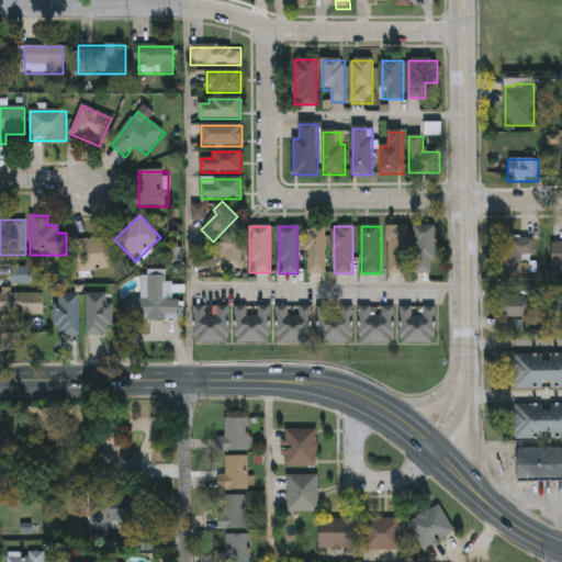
[(388,226),(408,226),(408,273),(388,273),(388,226)]
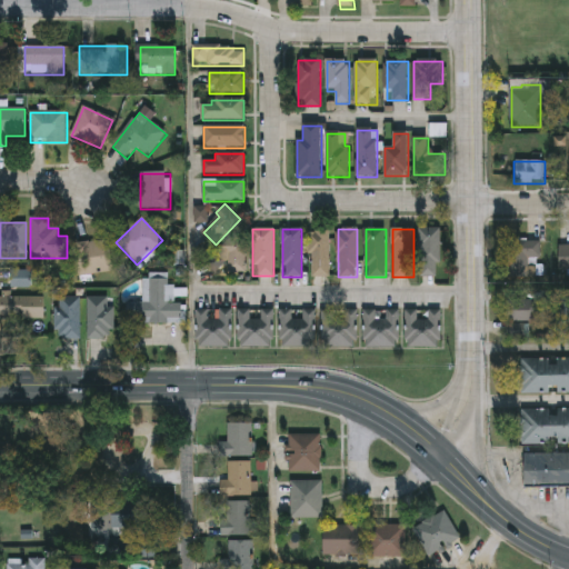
[(441,229),(441,277),(420,277),(420,229),(441,229)]
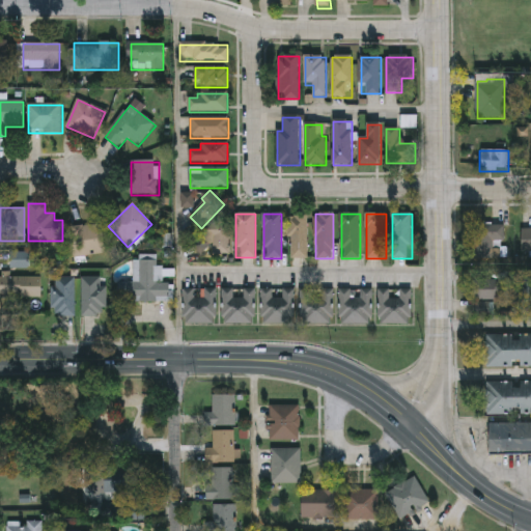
[(307,258),(289,258),(289,215),(307,215),(307,258)]
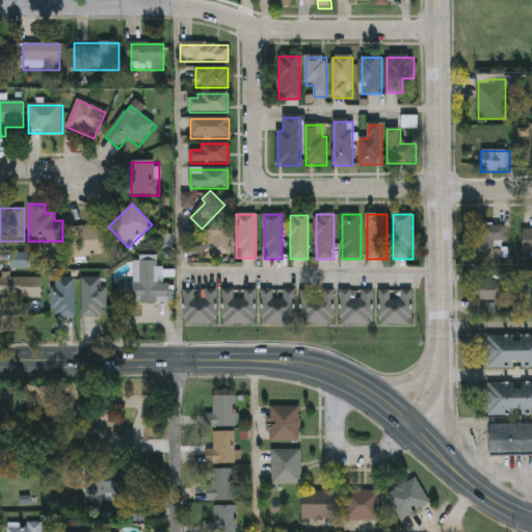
[(213,258),(213,222),(230,222),(230,258),(213,258)]
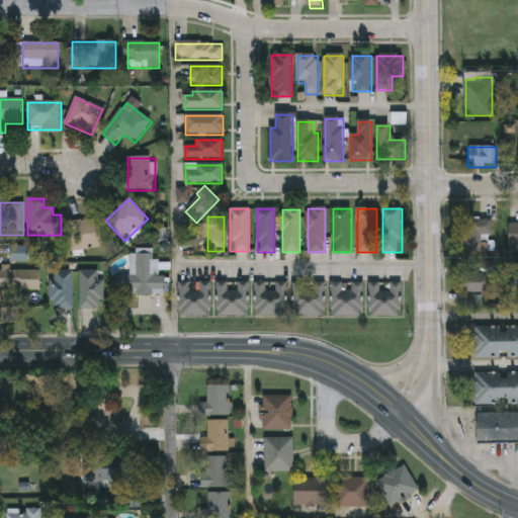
[(68,223),(100,220),(102,248),(70,250),(68,223)]
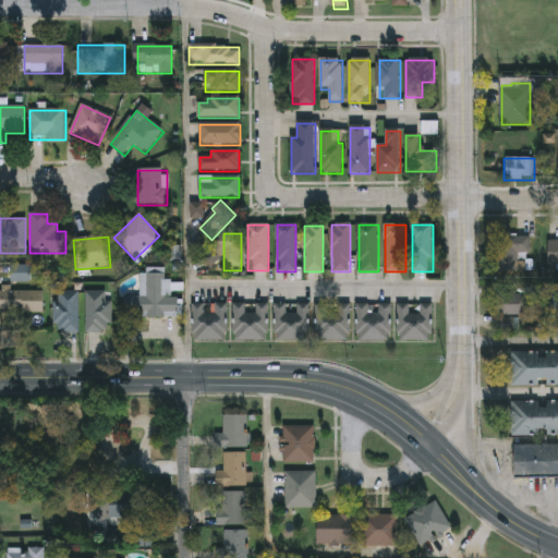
[(520,273),(497,273),(497,237),(530,237),(530,263),(520,263),(520,273)]
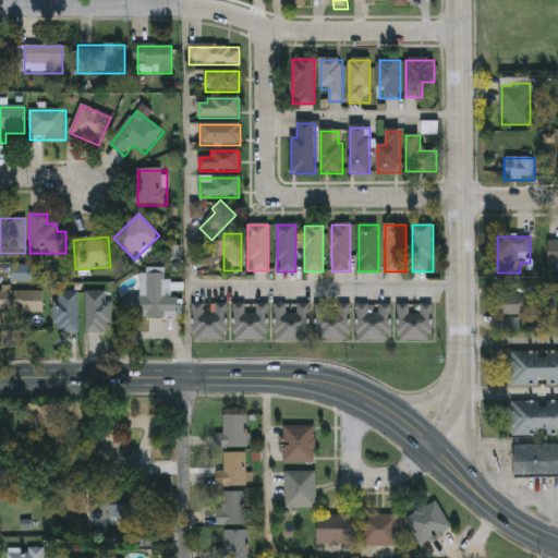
[(211,267),(203,261),(213,249),(221,256),(211,267)]
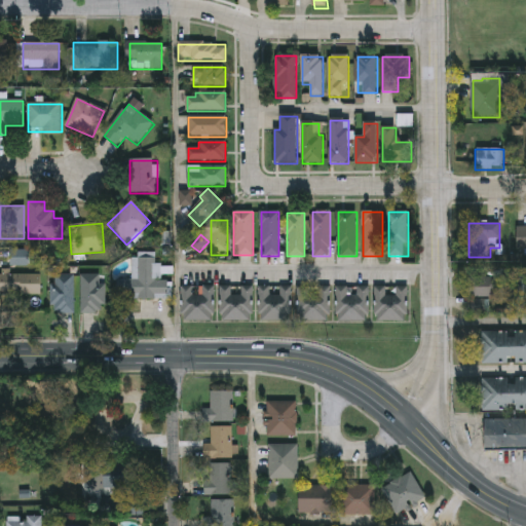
[(28,264),(11,264),(11,251),(28,251),(28,264)]
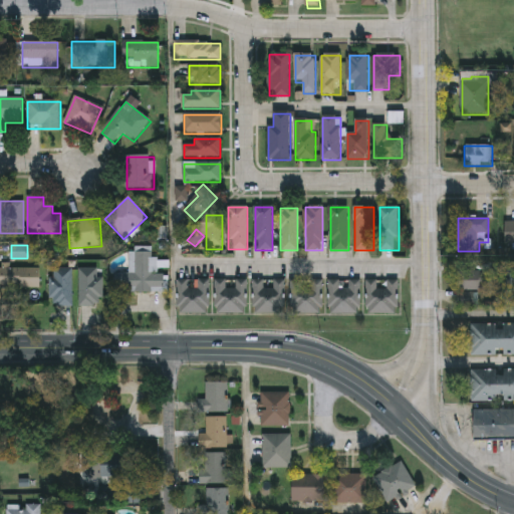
[(169,293),(114,293),(114,274),(130,274),(130,249),(152,249),(152,260),(168,260),(169,293)]
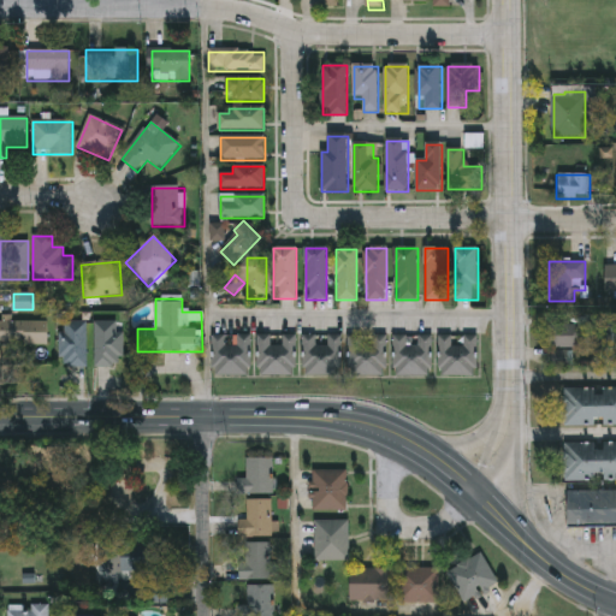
[(0,349),(0,321),(49,321),(49,349),(0,349)]
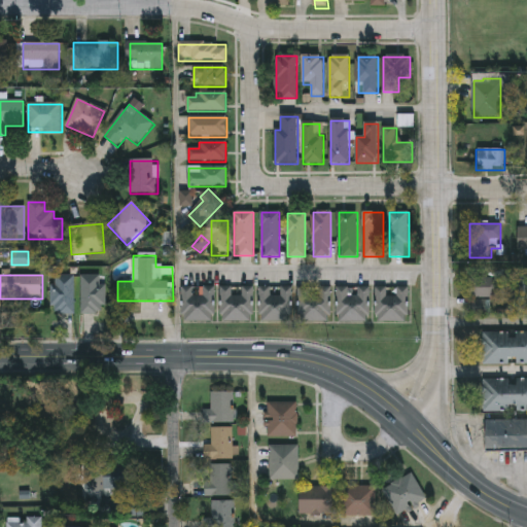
[(81,315),(81,275),(104,275),(104,315),(81,315)]
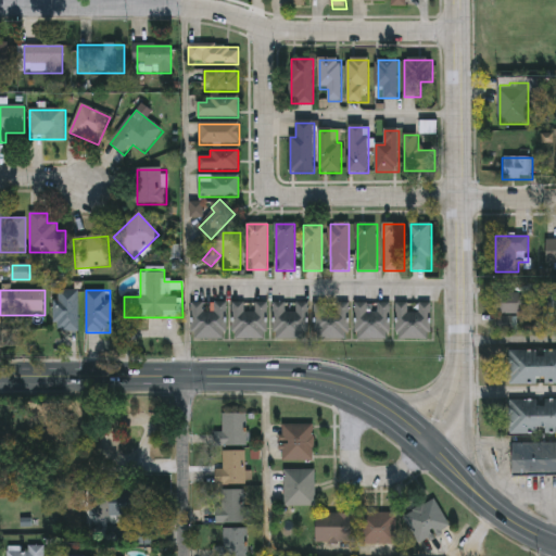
[(78,291),(78,332),(53,332),(53,291),(78,291)]
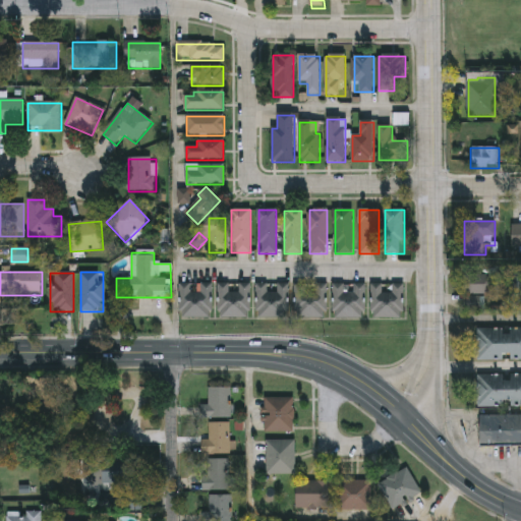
[(464,276),(498,276),(498,296),(480,296),(480,310),(464,310),(464,276)]
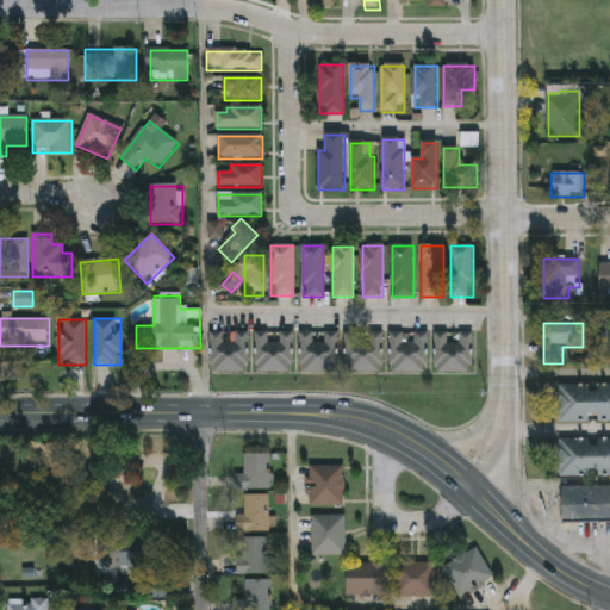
[(211,374),(211,332),(248,332),(248,374),(211,374)]
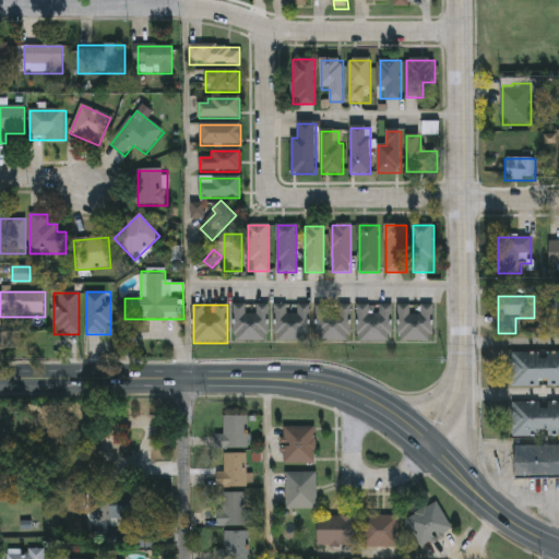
[(235,341),(235,305),(269,305),(269,341),(235,341)]
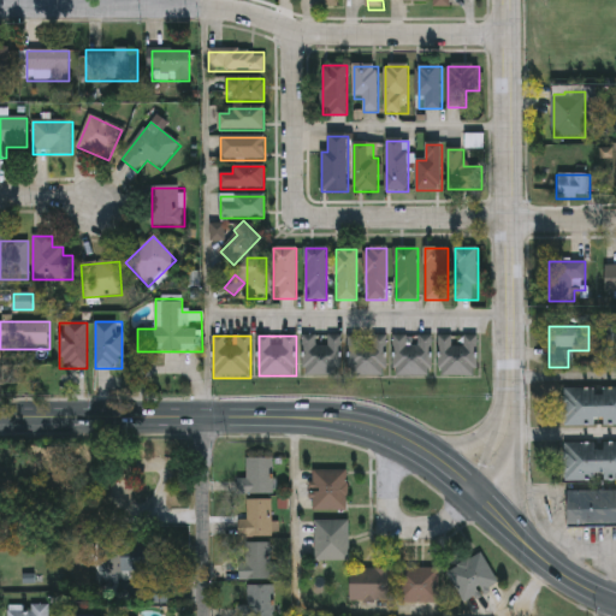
[(341,378),(304,378),(304,336),(341,336),(341,378)]
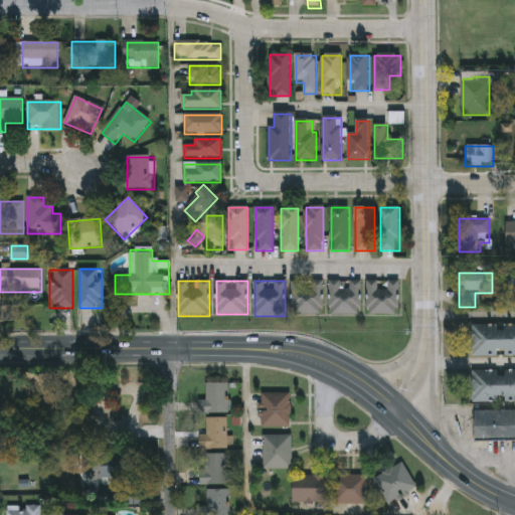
[(323,316),(293,316),(293,281),(323,281),(323,316)]
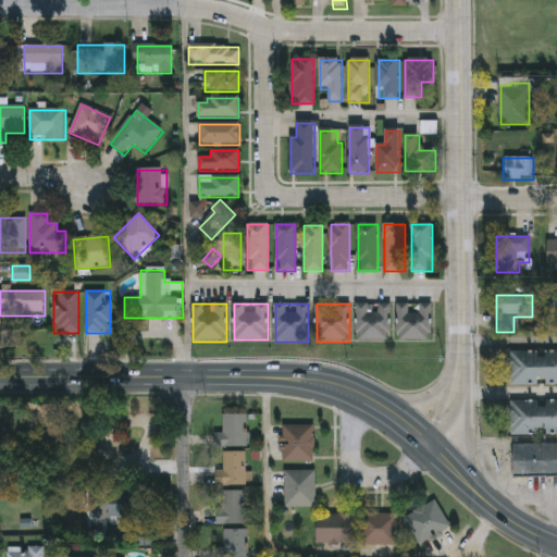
[(391,304),(391,342),(356,342),(356,304),(373,304),(391,304)]
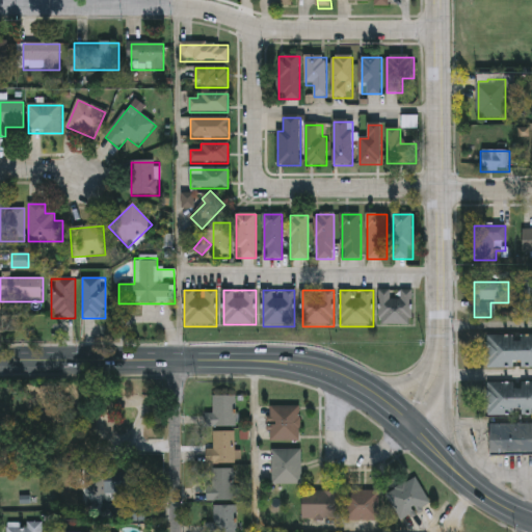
[(411,326),(379,326),(379,291),(411,291),(411,326)]
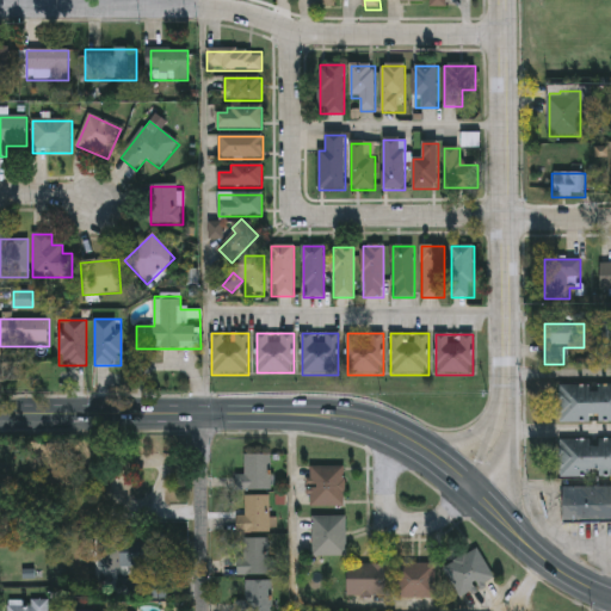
[(610,387),(610,424),(560,424),(560,387),(610,387)]
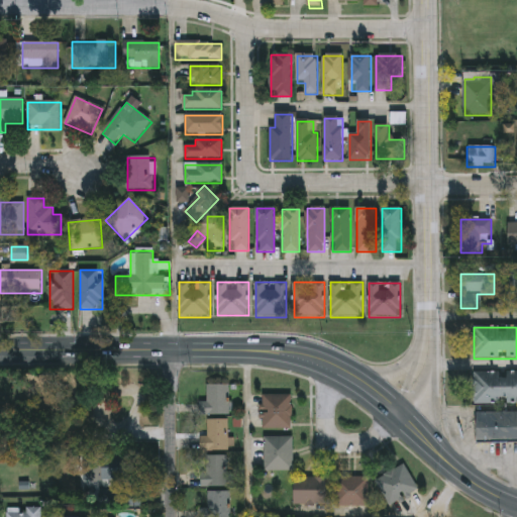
[(475,373),(516,373),(516,405),(474,405),(475,373)]
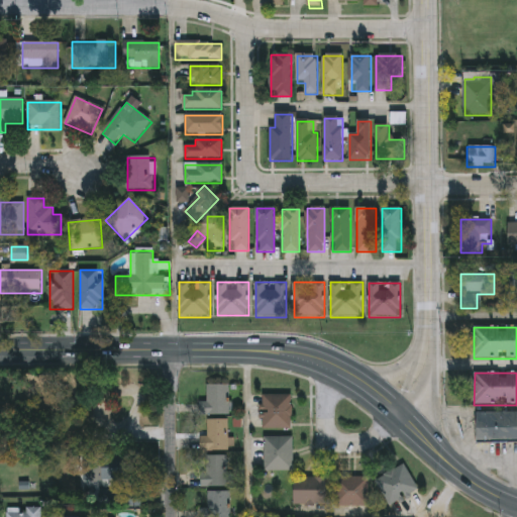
[(227,383),(227,413),(198,413),(198,402),(205,402),(205,383),(227,383)]
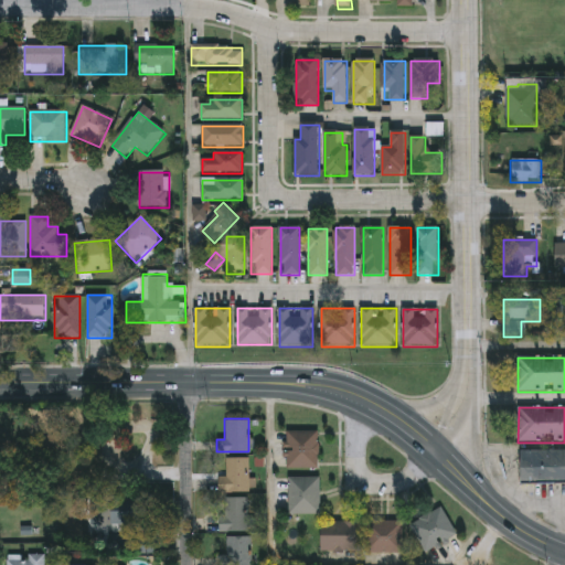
[(318,430),(318,467),(286,467),(286,430),(318,430)]
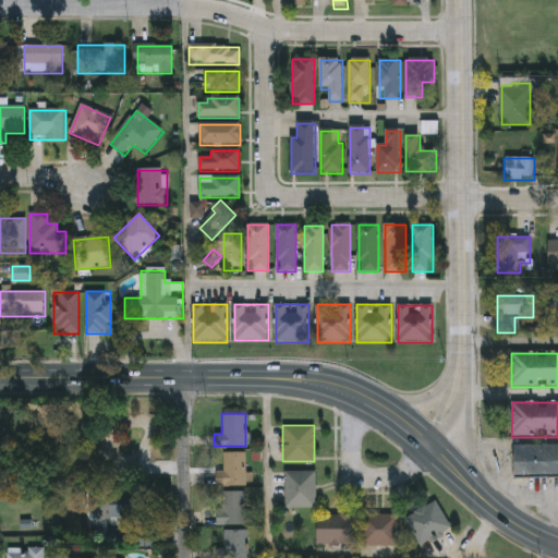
[(514,446),(557,446),(557,478),(516,478),(514,446)]
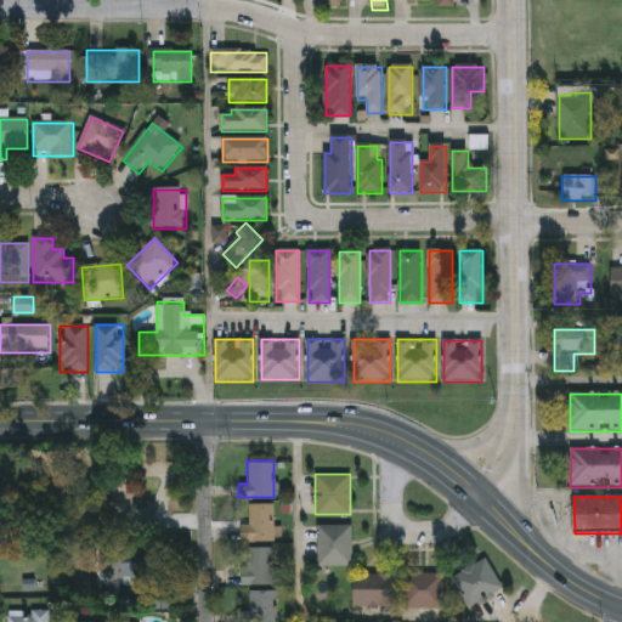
[(248,524),(248,503),(273,503),(273,541),(239,541),(239,524),(248,524)]
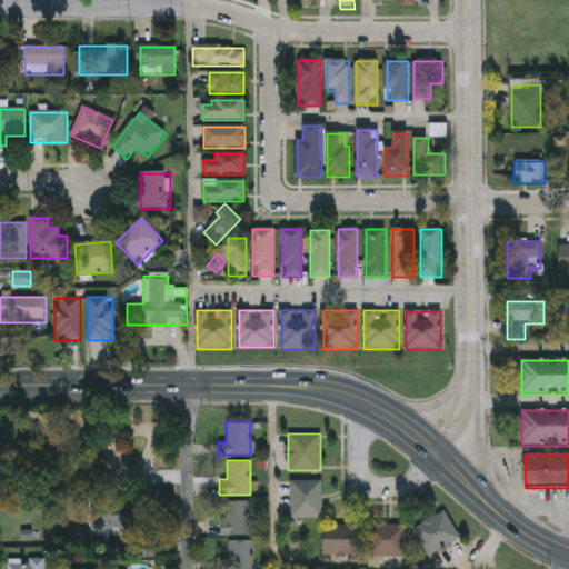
[(322,479),(322,517),(291,517),(291,479),(322,479)]
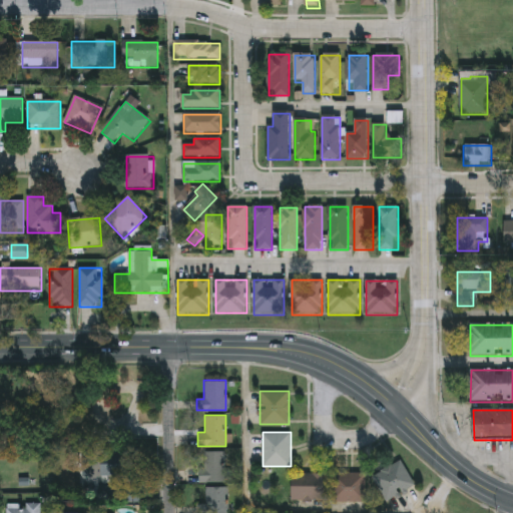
[(81,476),(81,451),(129,451),(129,476),(81,476)]
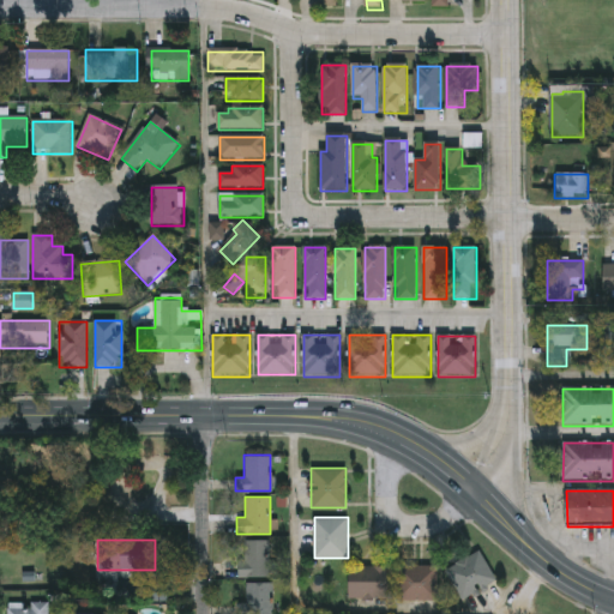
[(269,540),(269,577),(240,577),(240,540),(269,540)]
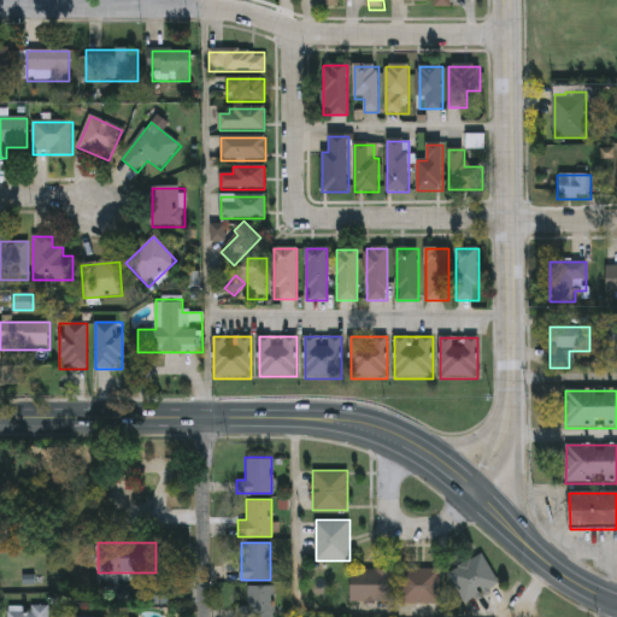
[(447,570),(485,553),(500,587),(463,605),(447,570)]
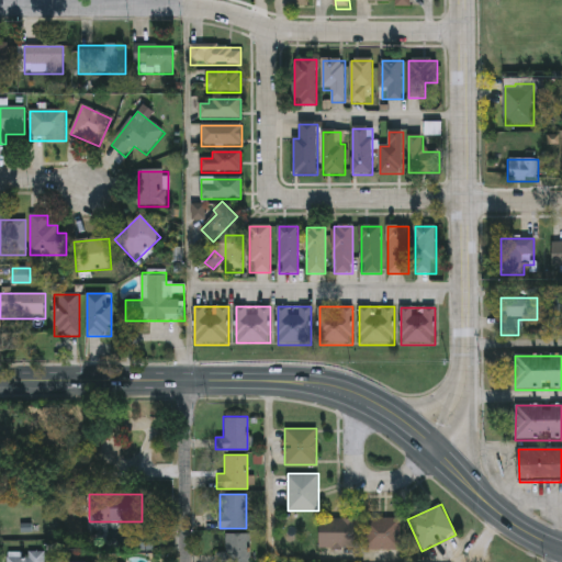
[(358,547),(319,547),(319,517),(358,517),(358,547)]
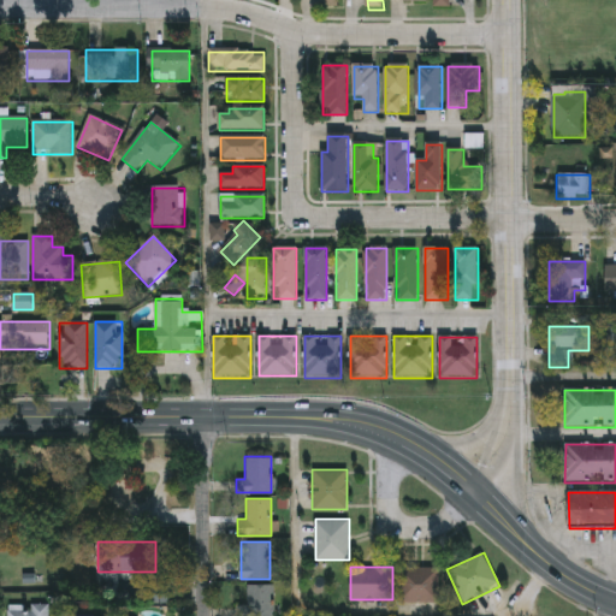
[(401,567),(439,567),(439,600),(400,600),(401,567)]
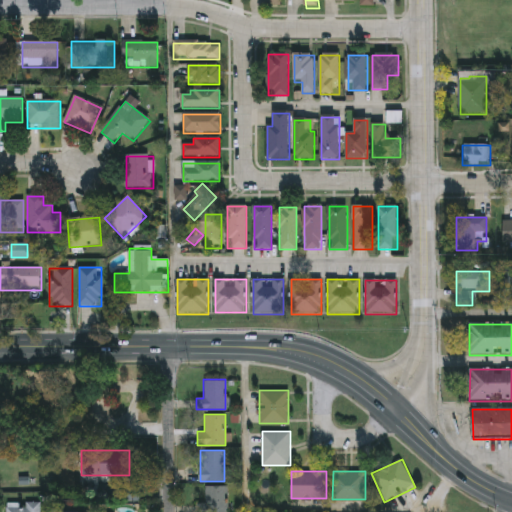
[(227,485),(227,511),(204,511),(204,485),(227,485)]
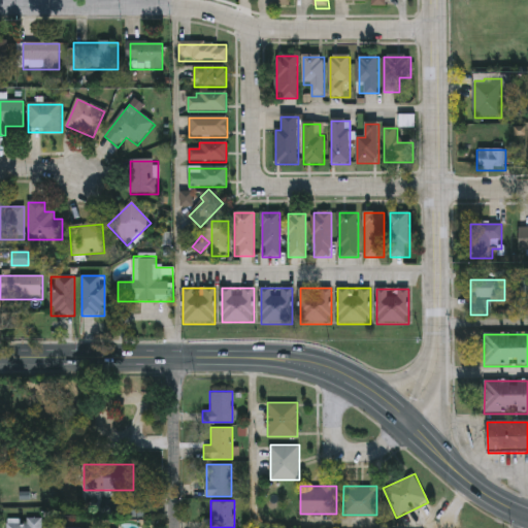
[(5,527),(5,518),(40,519),(40,527),(5,527)]
